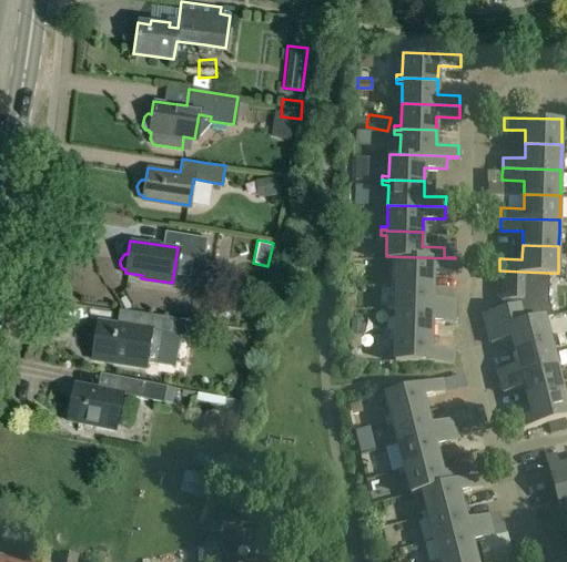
[(396,282),(432,283),(433,268),(455,269),(455,258),(386,256),(386,257),(397,257),(397,277),(391,277),(390,282),(396,282)]
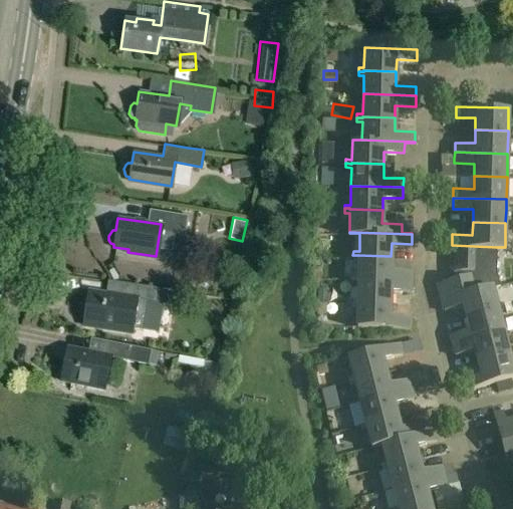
[(499,284),(496,269),(496,261),(496,247),(452,245),(452,259),(451,278),(437,282),(438,284),(441,299),(492,286),(499,284)]
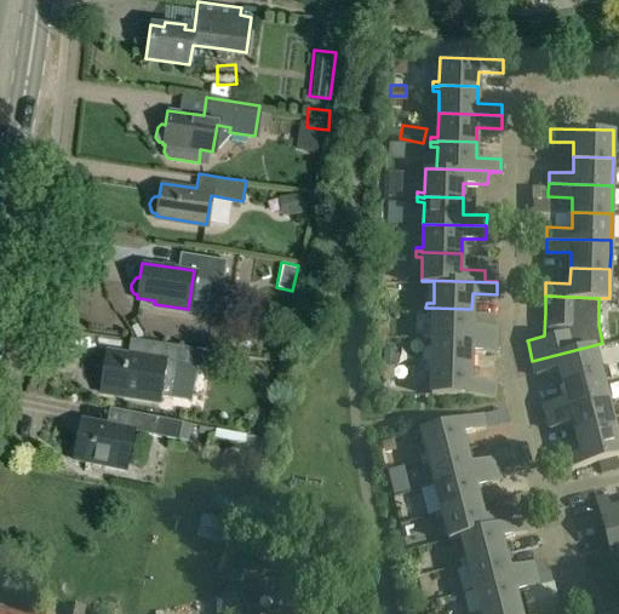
[(433,313),(433,336),(494,338),(496,325),(471,325),(471,309),(433,308),(425,308),(425,313),(433,313)]
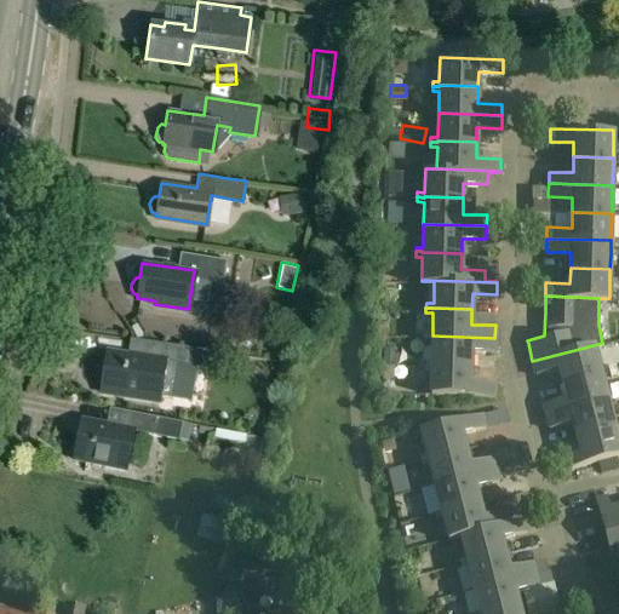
[(494,338),(433,336),(431,359),(424,357),(424,362),(431,362),(431,363),(470,365),(470,349),(494,349),(494,338)]
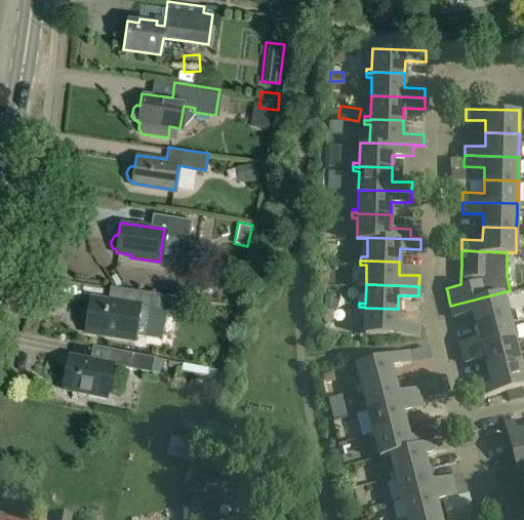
[(125,286),(123,301),(90,295),(84,329),(133,337),(133,332),(145,334),(150,306),(162,308),(165,292),(125,286)]
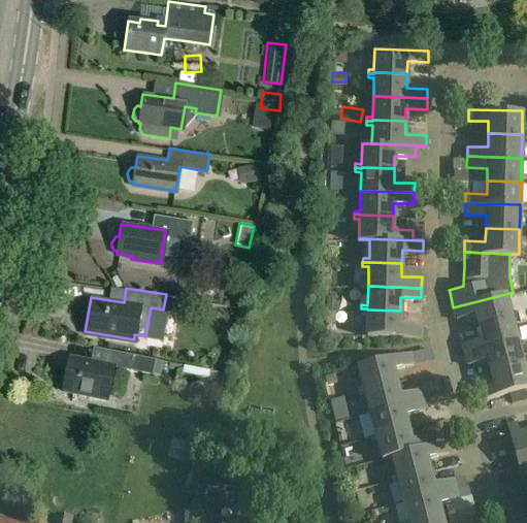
[(478,320),(479,324),(511,316),(505,294),(453,307),(456,317),(475,312),(478,320)]
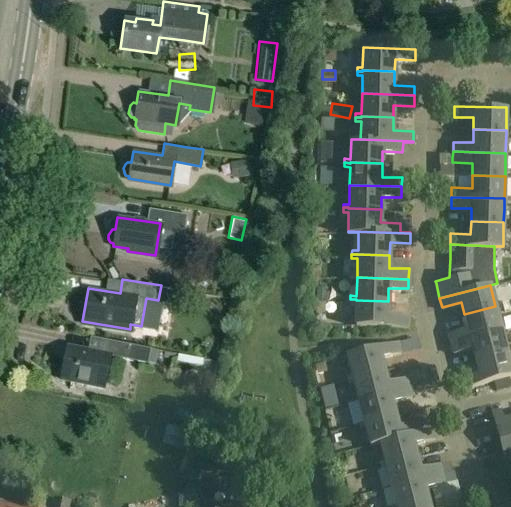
[(388,301),(356,300),(356,299),(350,299),(350,303),(356,303),(355,323),(407,325),(408,313),(388,313),(388,301)]
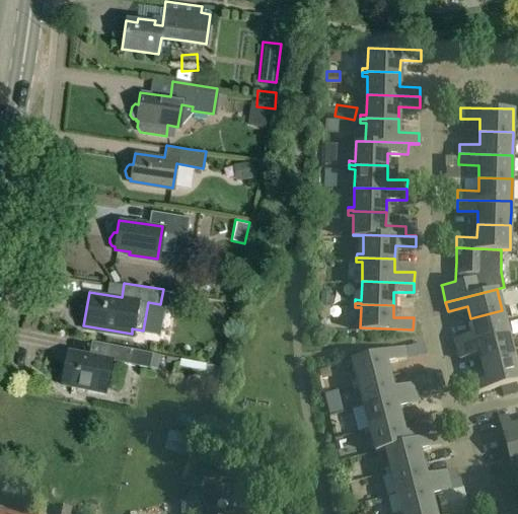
[(473,331),(454,336),(455,340),(456,346),(508,333),(504,315),(502,310),(470,318),(473,331)]
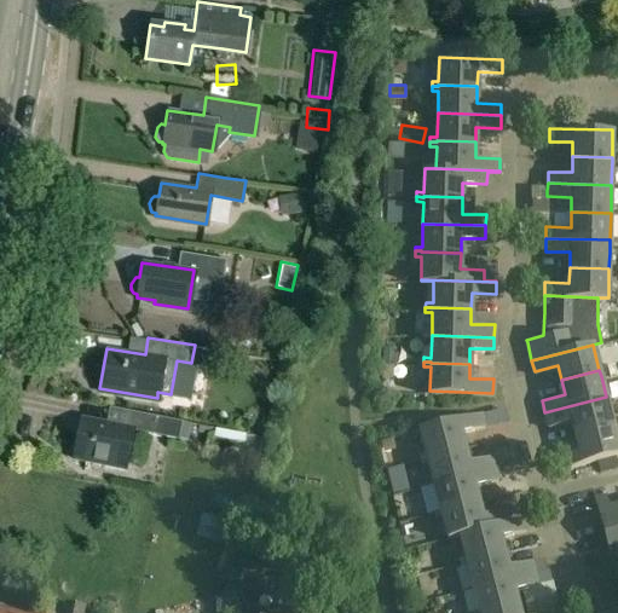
[(606,397),(544,412),(548,424),(571,418),(576,434),(613,423),(608,406),(606,397)]
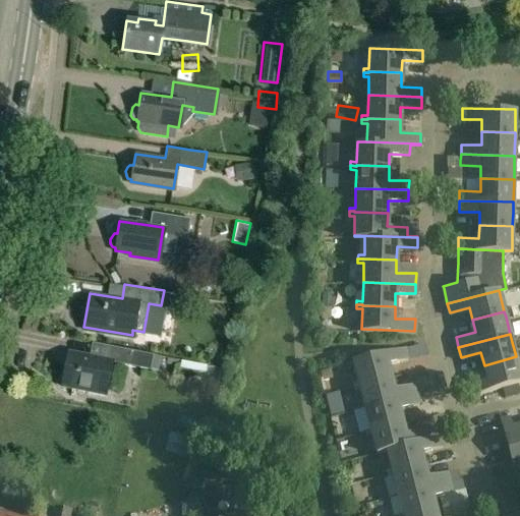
[(153,352),(99,341),(97,356),(67,350),(61,384),(104,393),(104,392),(122,396),(128,363),(150,367),(153,352)]
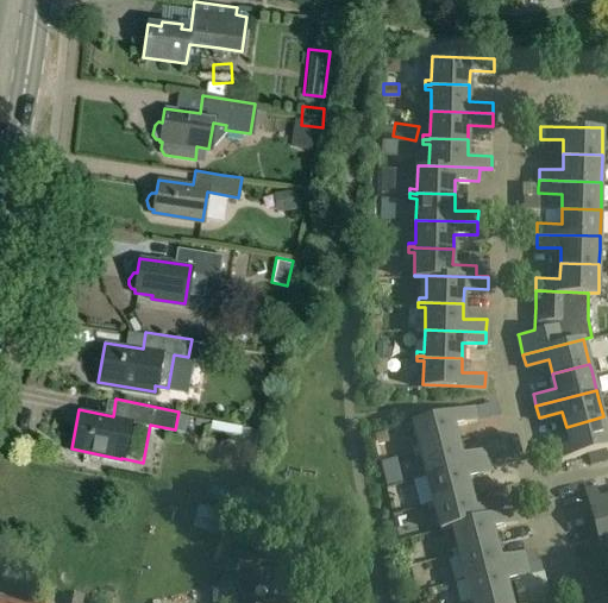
[(419,447),(419,446),(456,437),(452,422),(476,416),(472,403),(412,420),(418,443),(412,444),(413,450),(419,447)]
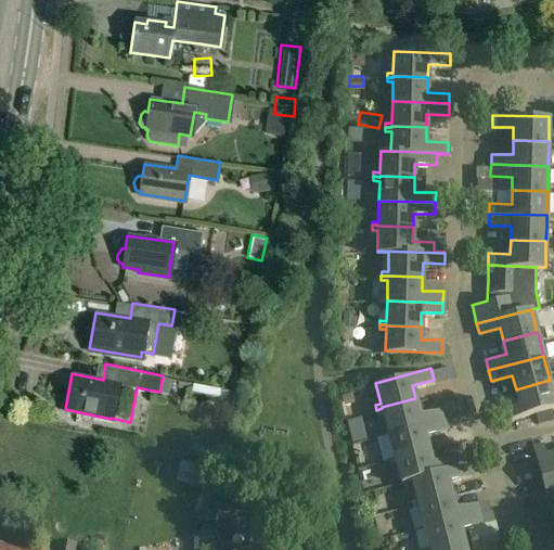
[(553,396),(553,393),(550,380),(516,389),(516,392),(519,401),(498,407),(501,419),(553,405),(553,396)]
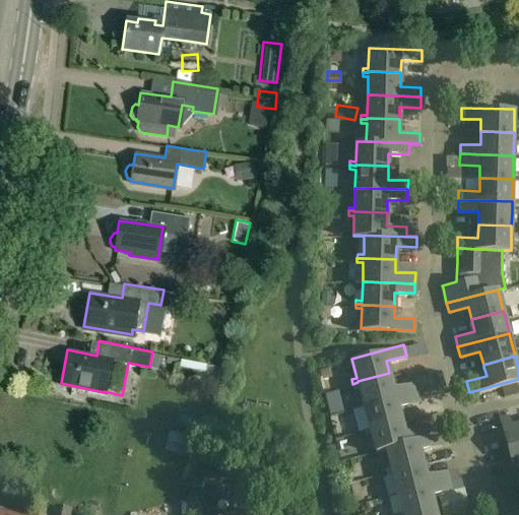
[(364,403),(414,390),(412,381),(393,386),(389,373),(358,381),(358,382),(352,384),(353,387),(359,385),(364,403)]
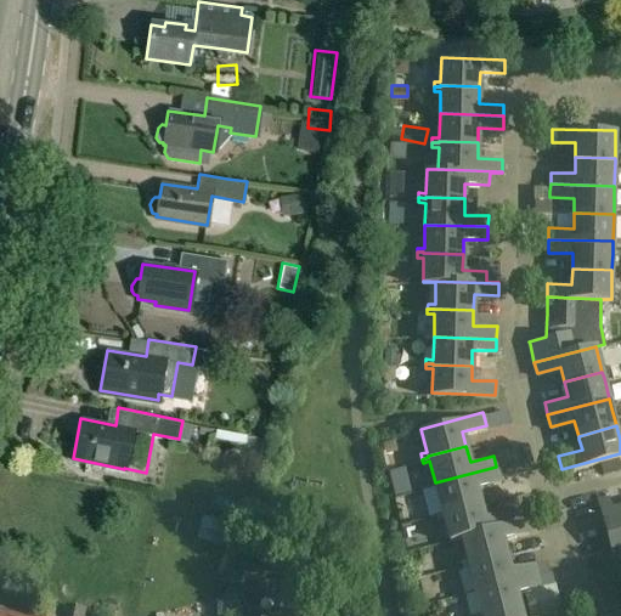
[(435,508),(435,512),(442,509),(442,510),(480,499),(476,485),(500,479),(496,467),(435,482),(441,506),(435,508)]
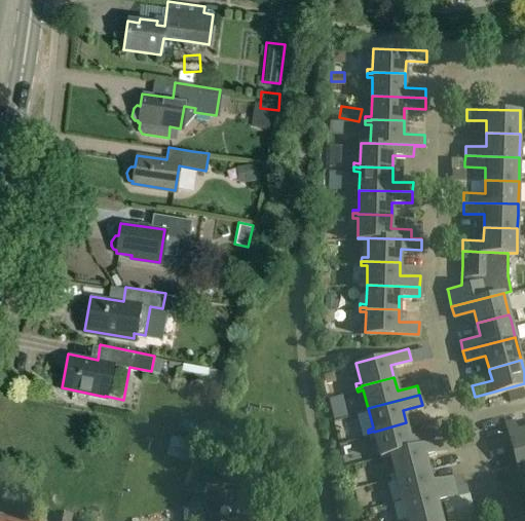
[(518,468),(524,466),(524,426),(517,429),(515,418),(505,420),(518,468)]
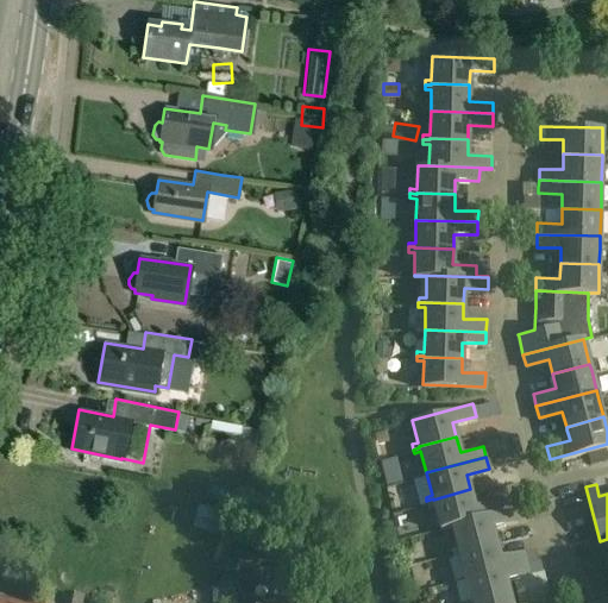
[(434,504),(440,526),(512,507),(511,507),(500,509),(496,498),(474,504),(470,489),(433,500),(433,498),(426,501),(427,506),(434,504)]
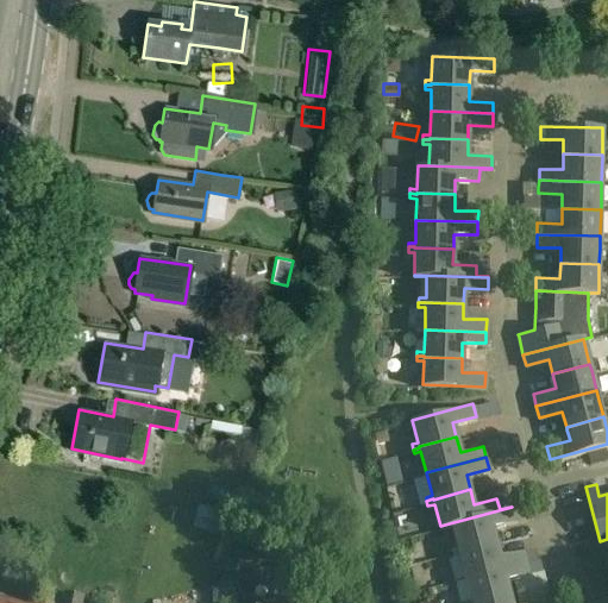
[(200,506),(195,523),(233,533),(238,515),(200,506)]
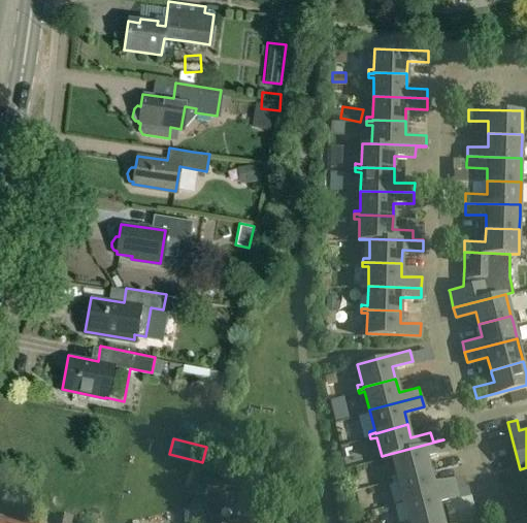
[(397,477),(429,468),(426,455),(446,450),(443,439),(382,456),(391,454),(396,472),(391,474),(392,478),(397,477)]
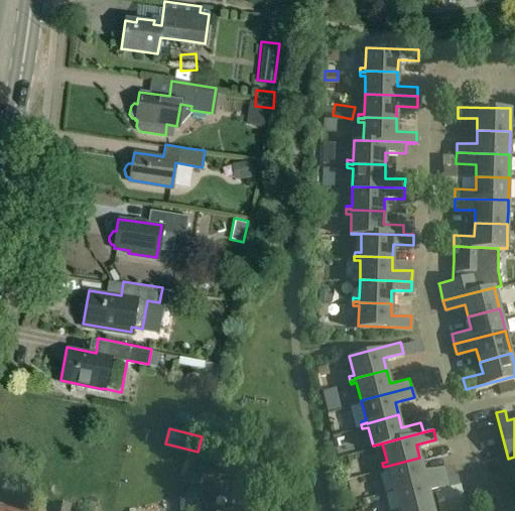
[(388,466),(383,467),(384,471),(389,470),(393,488),(444,475),(441,465),(422,470),(419,458),(388,466)]
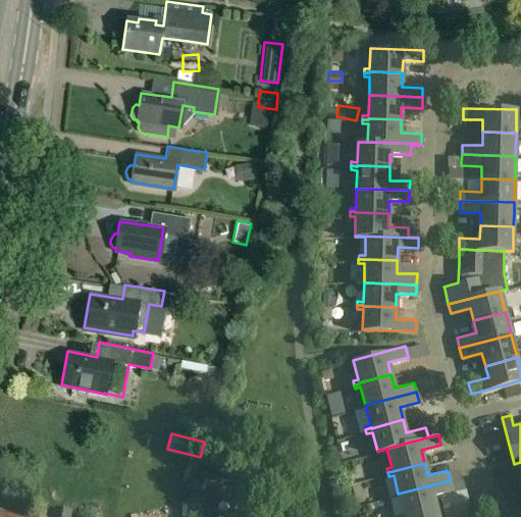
[(402,516),(404,516),(435,508),(432,496),(453,490),(450,480),(398,494),(403,512),(398,514),(398,516),(402,516)]
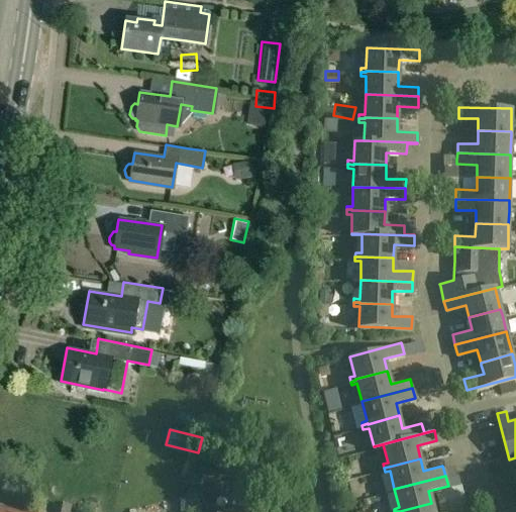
[(221,511),(261,511),(253,483),(228,489),(233,509),(221,511)]
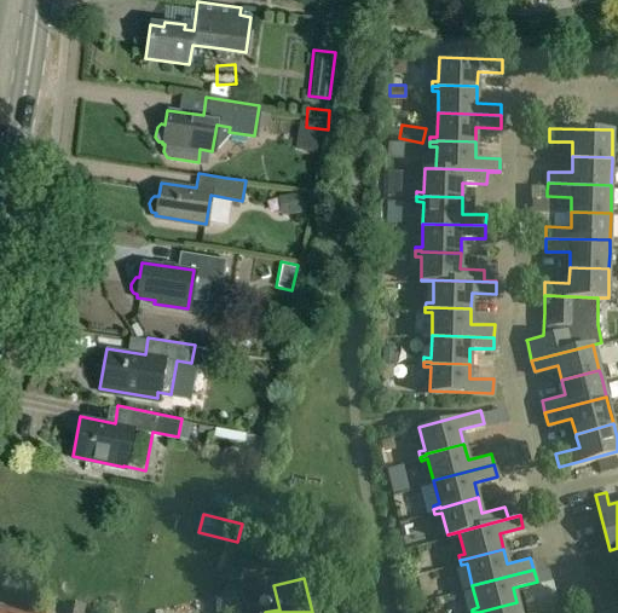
[(92,612),(84,611),(85,603),(64,599),(61,612),(57,612),(53,612),(53,609),(39,606),(38,612),(0,605),(0,612),(92,612)]
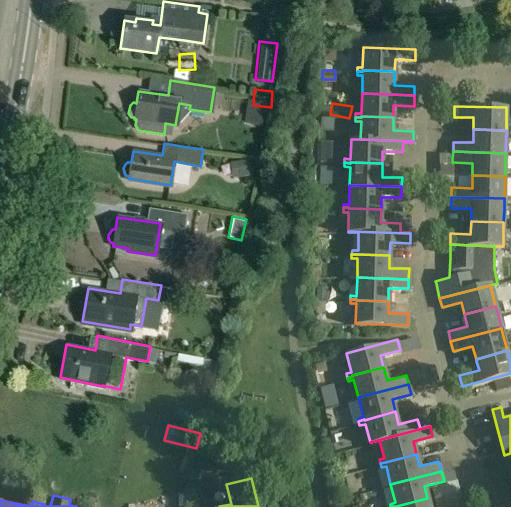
[(396,506),(394,506),(450,506),(450,505),(441,506),(429,506),(427,498),(396,506)]
